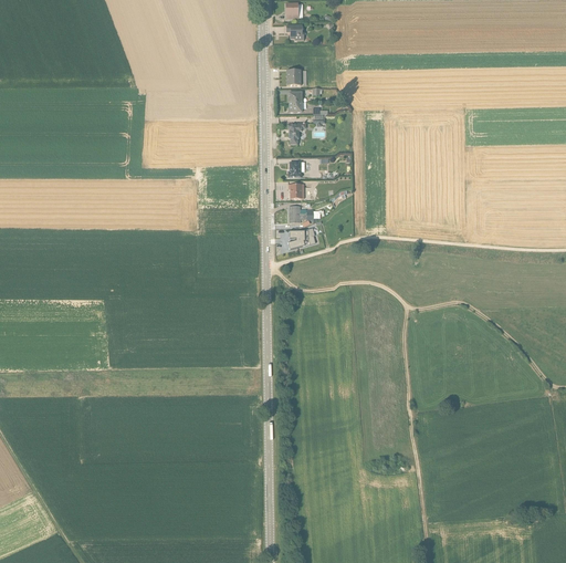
[(297,1),(285,2),(285,18),(297,18),(297,17),(302,17),(302,2),(297,2),(297,1)]
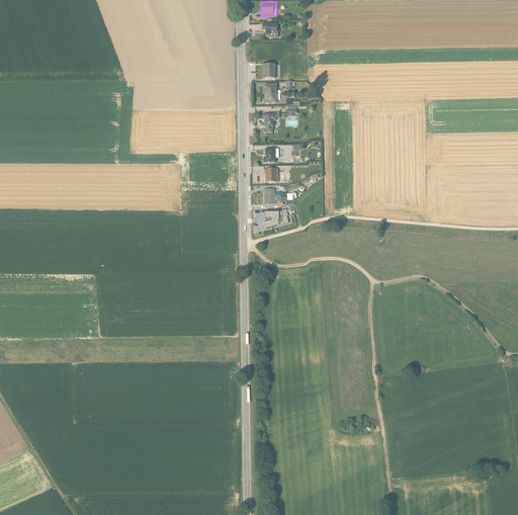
[(261,22),(261,28),(266,28),(266,30),(265,30),(265,34),(269,34),(269,35),(278,35),(277,22),(276,22),(276,21),(261,22)]
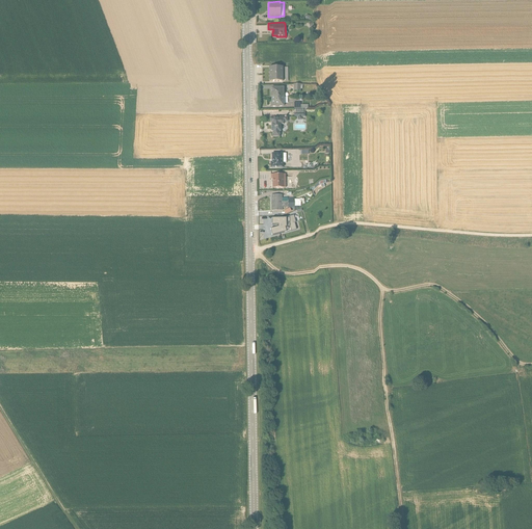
[(283,64),(269,64),(269,79),(283,79),(283,64)]
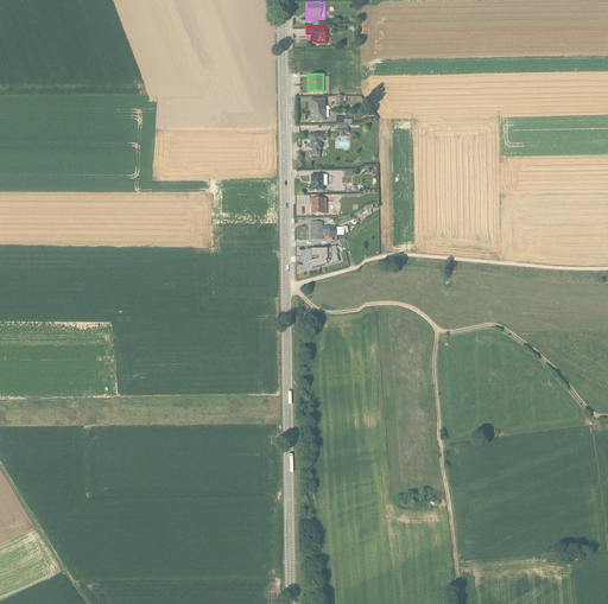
[(324,108),(324,107),(324,101),(324,96),(309,96),(309,108),(324,108)]
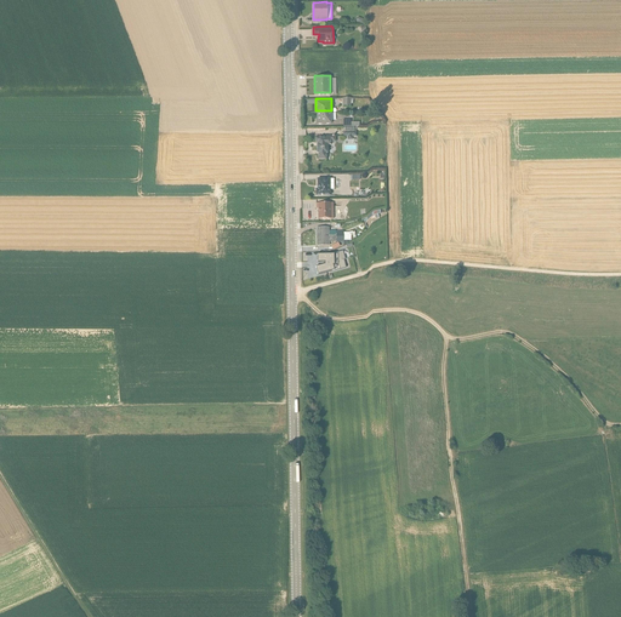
[(335,118),(335,110),(315,110),(317,121),(331,121),(331,118),(335,118)]
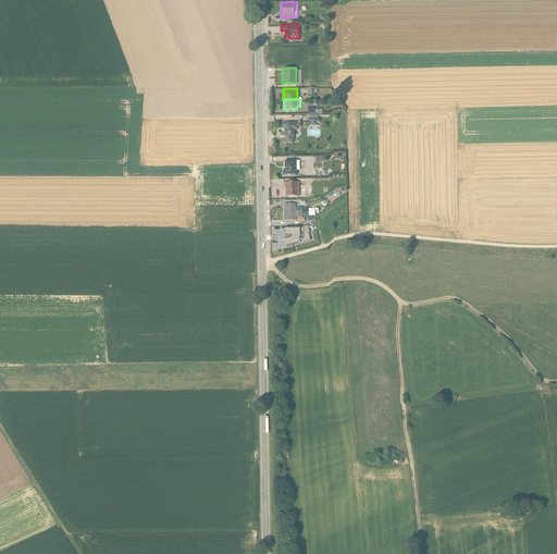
[(308,115),(308,120),(311,120),(311,123),(316,123),(316,120),(319,120),(319,115),(318,115),(318,112),(308,112),(308,115)]
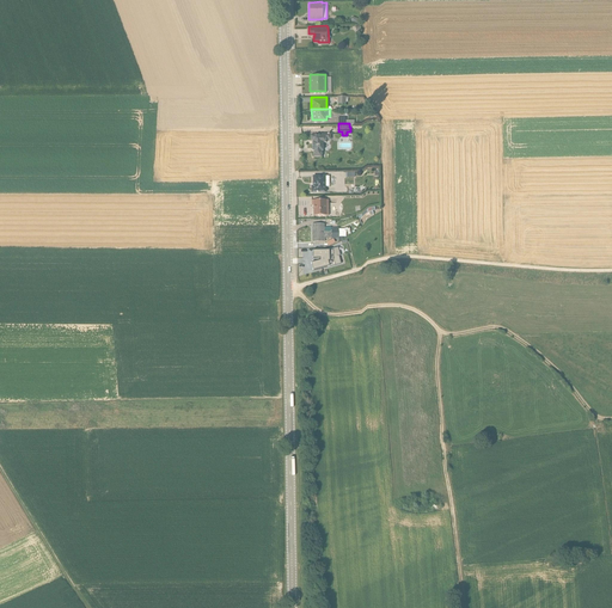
[(326,131),(317,131),(317,133),(310,133),(310,139),(313,139),(313,140),(312,140),(312,148),(314,148),(314,149),(313,149),(313,154),(322,154),(322,148),(322,140),(325,140),(325,137),(330,137),(330,130),(326,130),(326,131)]
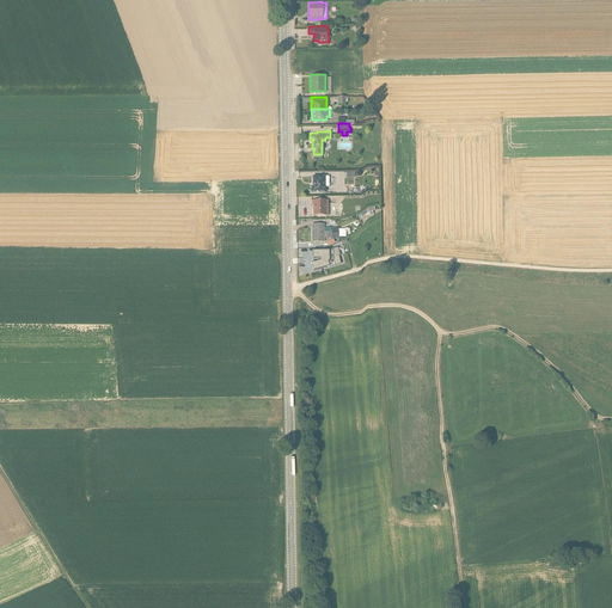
[(311,184),(311,190),(325,190),(325,184),(329,184),(329,173),(325,173),(313,173),(313,184),(311,184)]
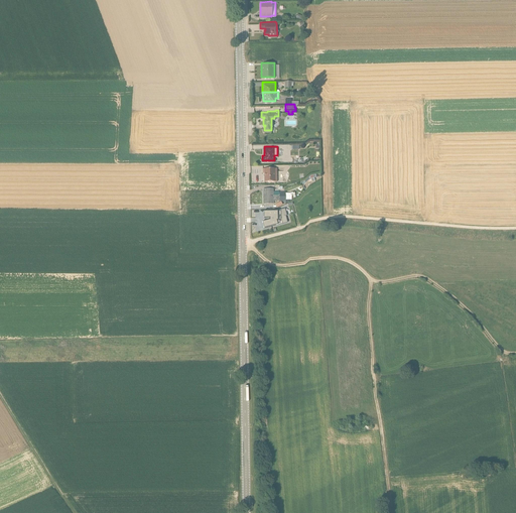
[(276,166),(262,166),(262,170),(264,170),(264,179),(277,179),(276,166)]
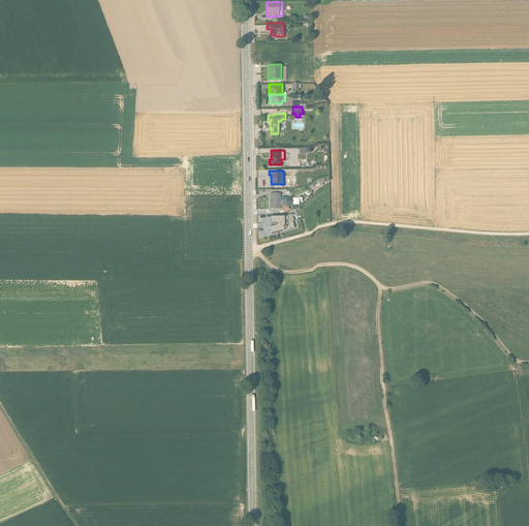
[(325,179),(310,183),(312,190),(325,186),(324,182),(327,182),(325,179)]
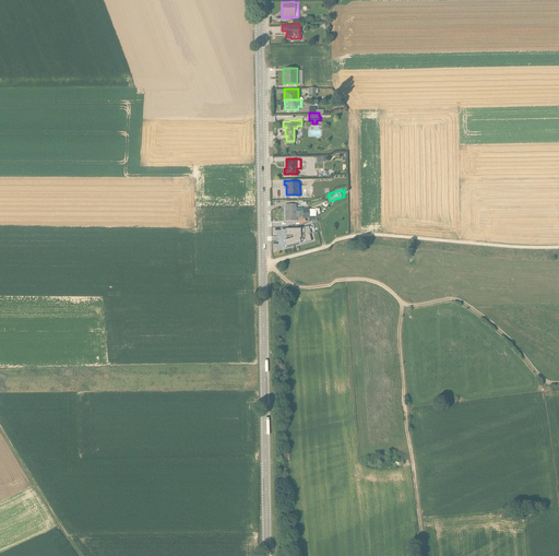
[(312,216),(312,206),(309,206),(309,205),(296,206),(296,202),(284,202),(285,219),(296,219),(296,215),(308,215),(309,217),(312,216)]
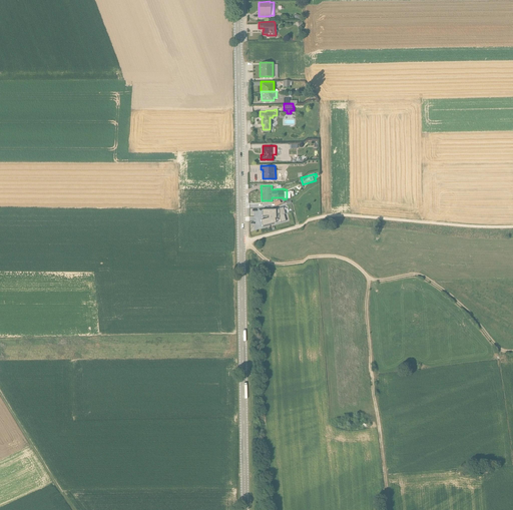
[(285,211),(283,205),(274,207),(262,207),(262,214),(266,214),(266,216),(261,218),(262,224),(263,224),(285,218),(284,212),(285,211)]
